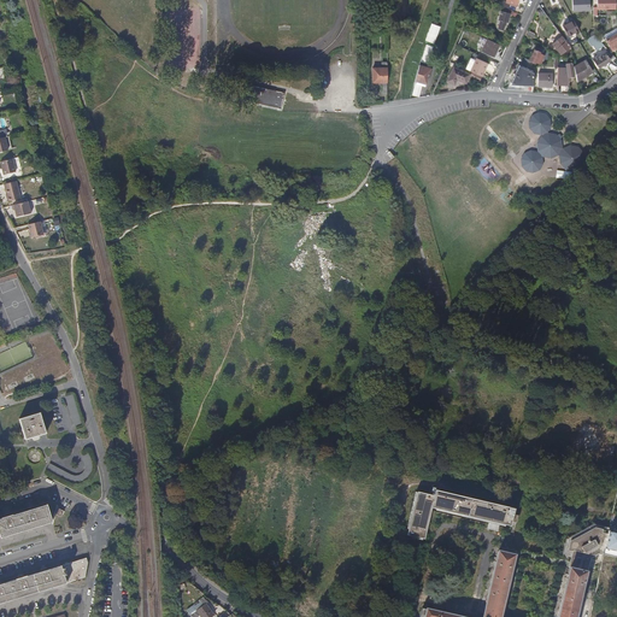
[(589,10),(588,0),(571,0),(571,11),(589,10)]
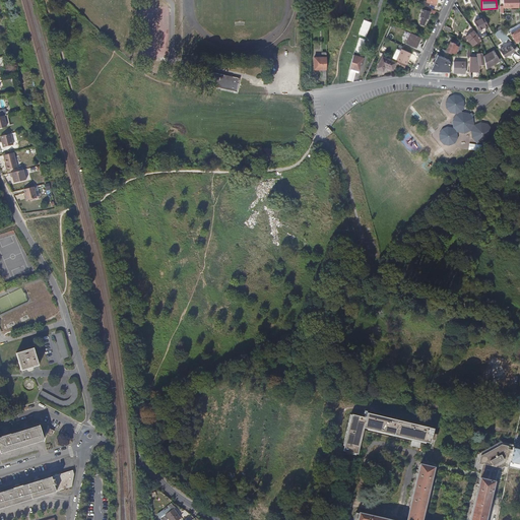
[(426,25),(427,17),(429,18),(430,14),(424,12),(420,24),(426,25)]
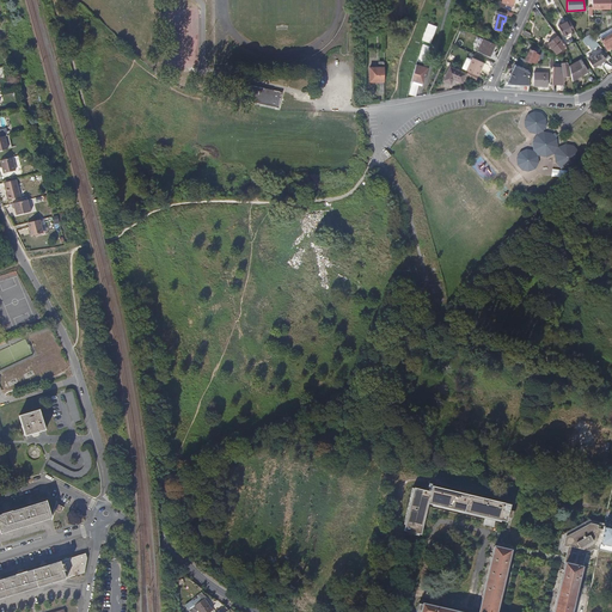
[(573,30),(568,20),(557,26),(562,35),(573,30)]
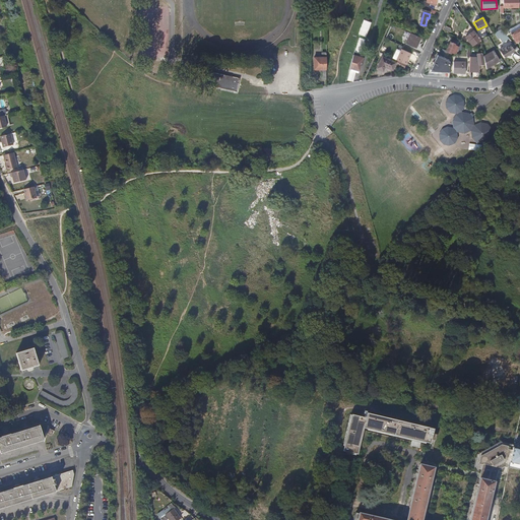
[(360,35),(368,37),(371,21),(364,20),(360,35)]
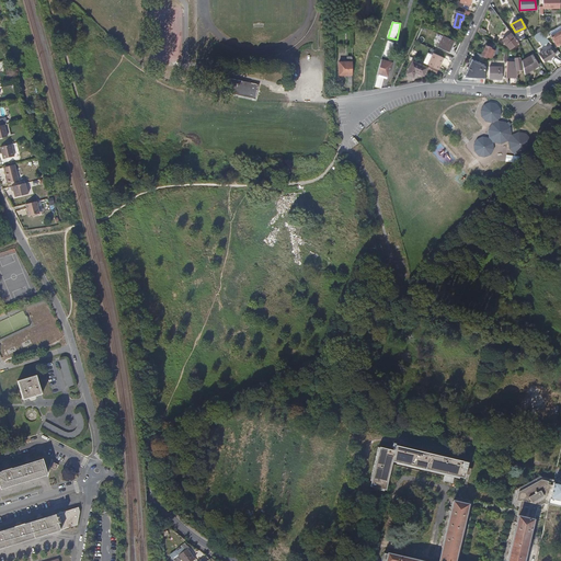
[(560,43),(560,30),(557,33),(553,35),(551,36),(557,46),(560,43)]
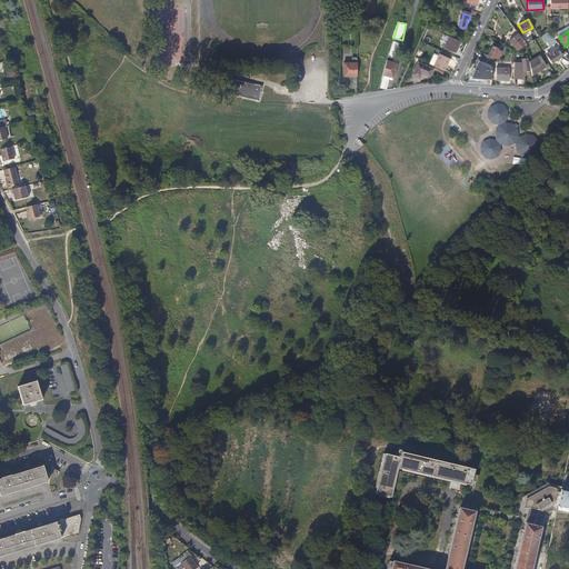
[(523,40),(518,33),(509,40),(513,47),(523,40)]
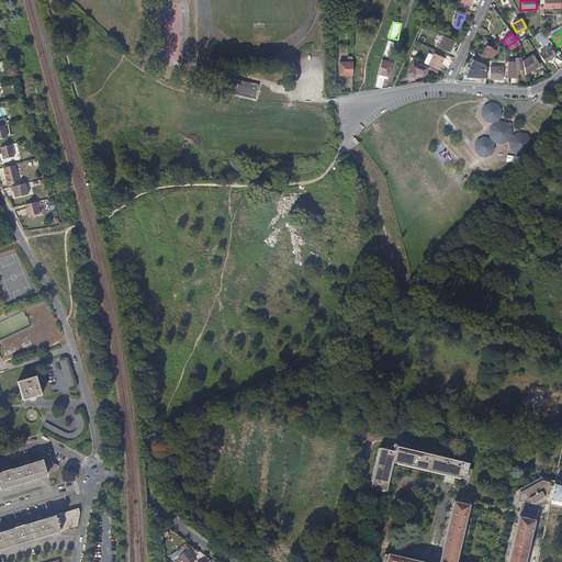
[(451,53),(456,41),(445,35),(439,47),(451,53)]
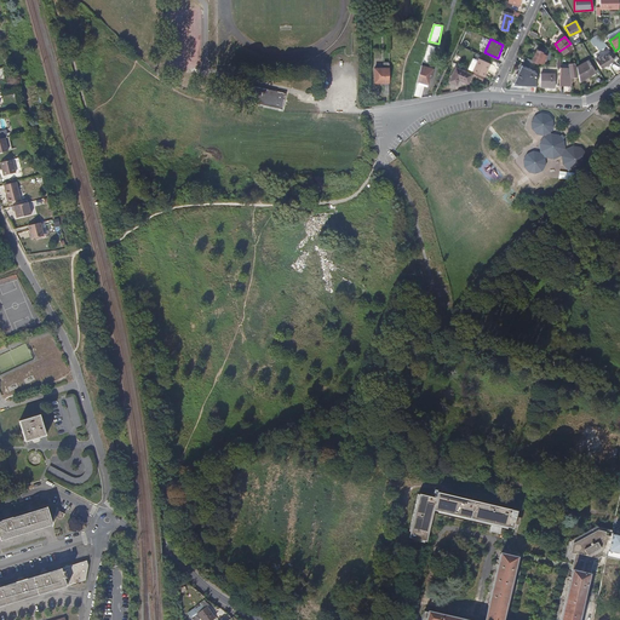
[(563,56),(574,47),(570,44),(560,51),(563,56)]
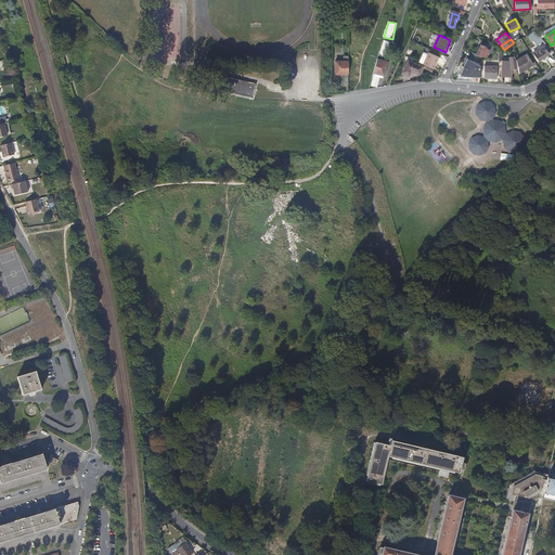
[(488,55),(491,49),(482,43),(477,54),(482,56),(482,55),(486,56),(488,55)]
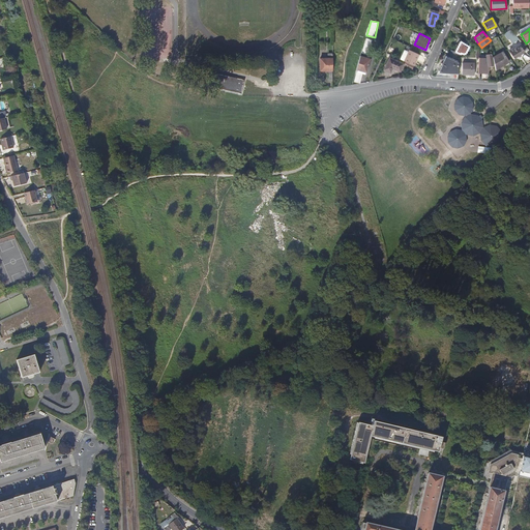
[(513,58),(524,51),(521,47),(517,49),(516,47),(513,49),(514,51),(511,53),(513,58)]
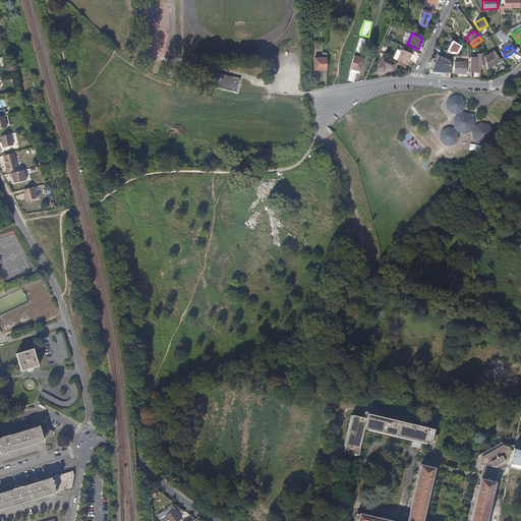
[(407,64),(412,54),(402,50),(398,59),(398,60),(407,64)]
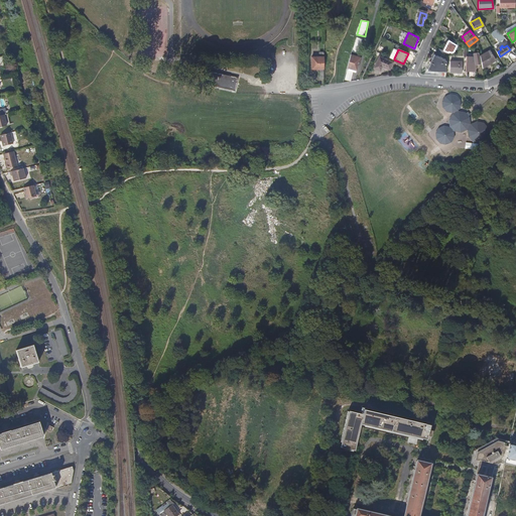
[(325,79),(326,51),(320,51),(320,56),(313,56),(312,69),(319,69),(319,79),(325,79)]
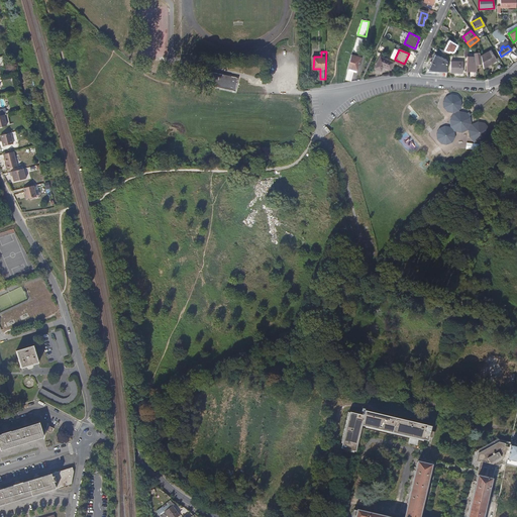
[(495,59),(490,52),(480,58),(484,70),(491,65),(490,63),(495,59)]
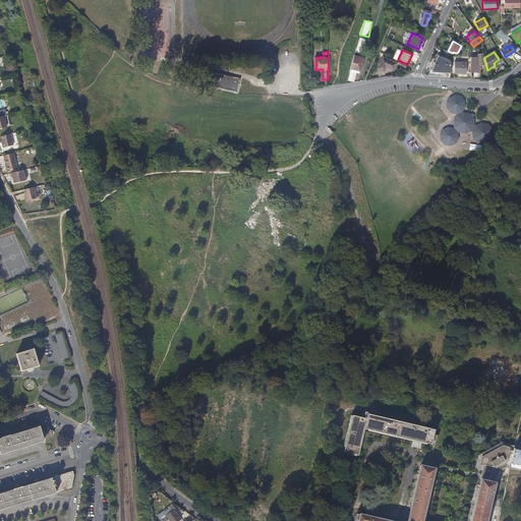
[(360,71),(364,57),(355,54),(351,68),(360,71)]
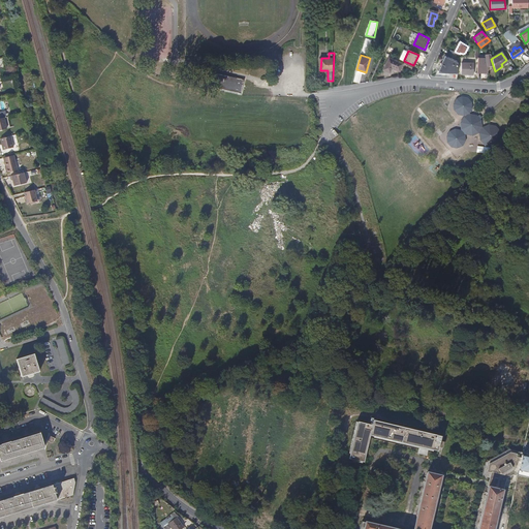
[(458,72),(458,63),(446,57),(442,63),(441,63),(437,72),(449,74),(449,72),(458,72)]
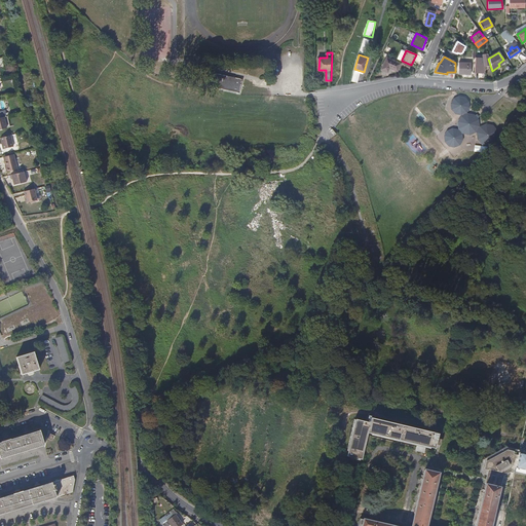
[(402,64),(387,58),(382,69),(387,72),(390,66),(399,70),(402,64)]
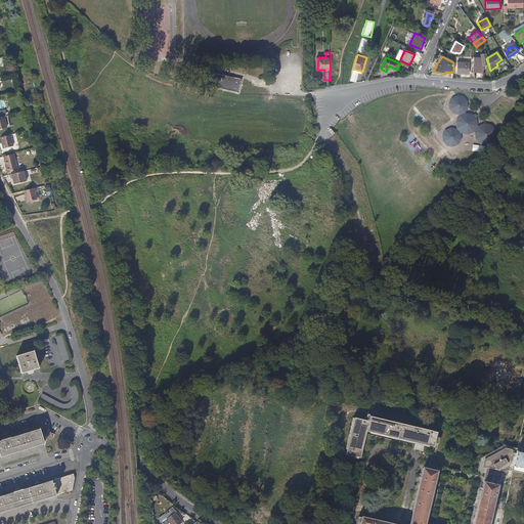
[(470,74),(470,62),(457,62),(457,74),(470,74)]
